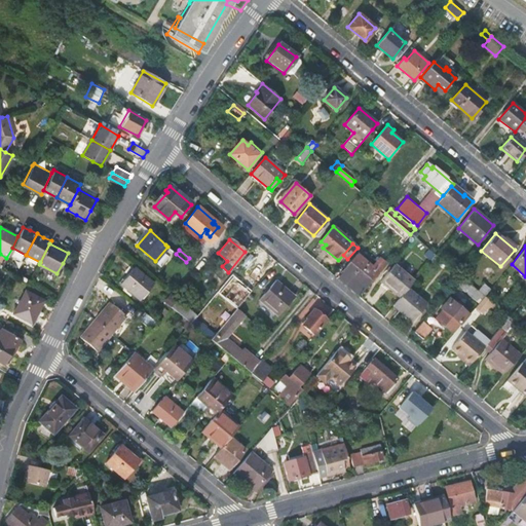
[(257,258),(251,253),(241,264),(248,269),(257,258)]
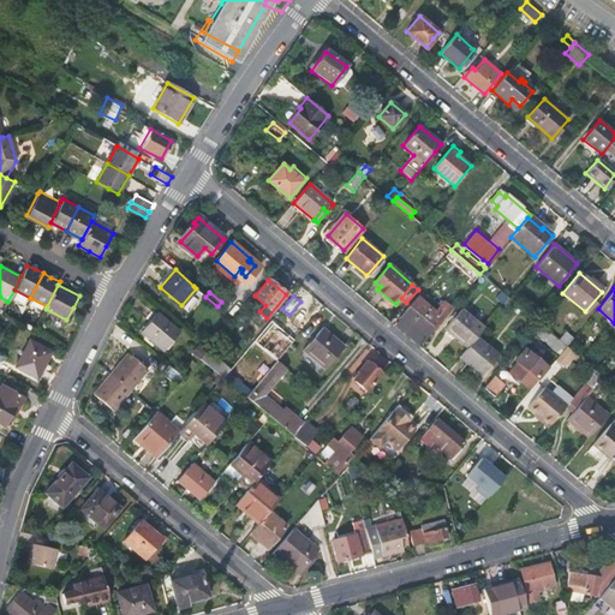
[(405,318),(396,327),(406,335),(419,346),(446,315),(441,310),(439,312),(418,296),(401,315),(405,318)]
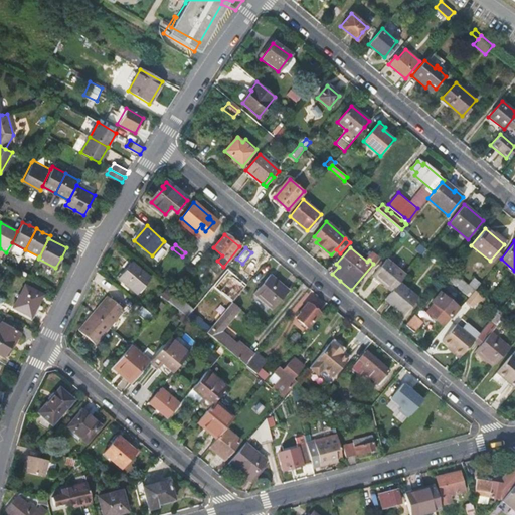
[(373,275),(392,291),(399,282),(406,274),(388,259),(373,275)]
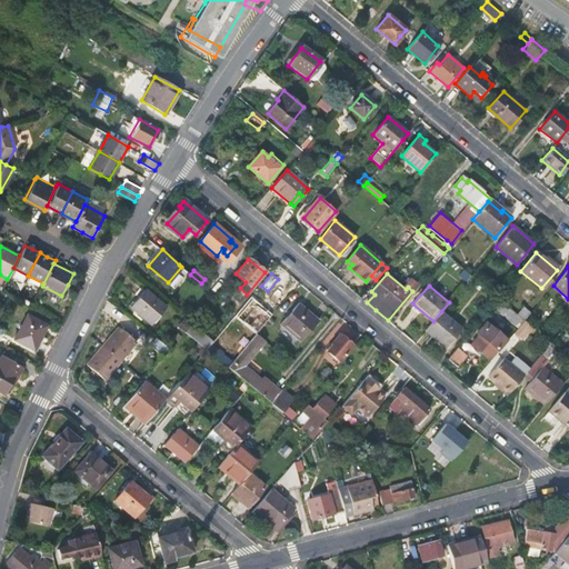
[(162,305),(143,289),(130,306),(148,321),(162,305)]
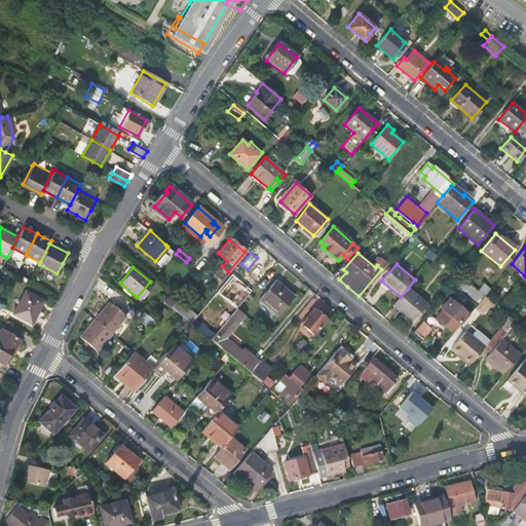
[(228,286),(245,299),(257,286),(240,271),(228,286)]
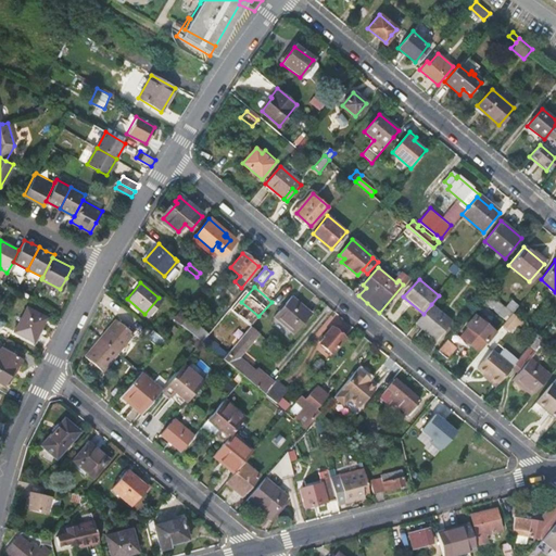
[(312,313),(291,297),(274,317),(294,333),(312,313)]
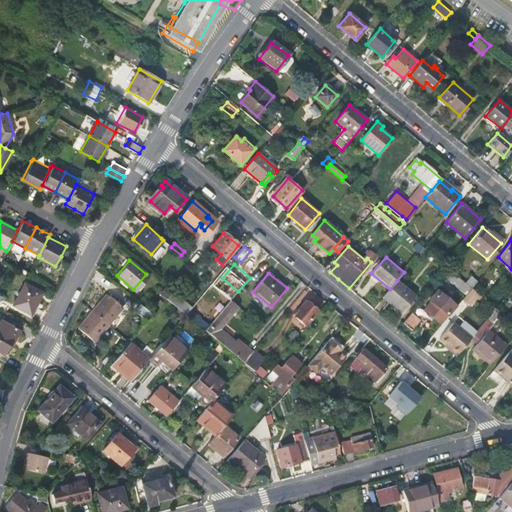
[(471,278),(466,283),(471,288),(476,282),(471,278)]
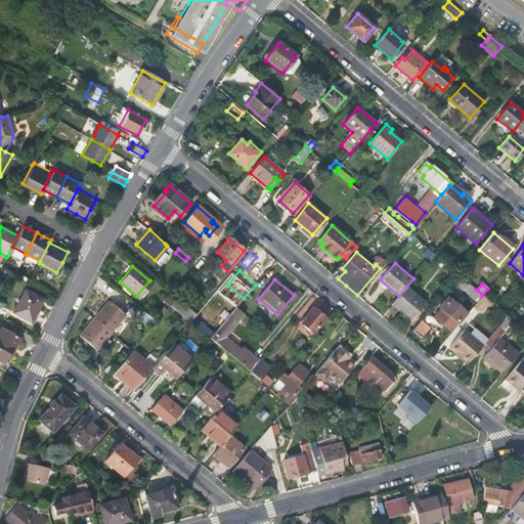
[(425,303),(406,287),(399,296),(392,304),(410,319),(425,303)]
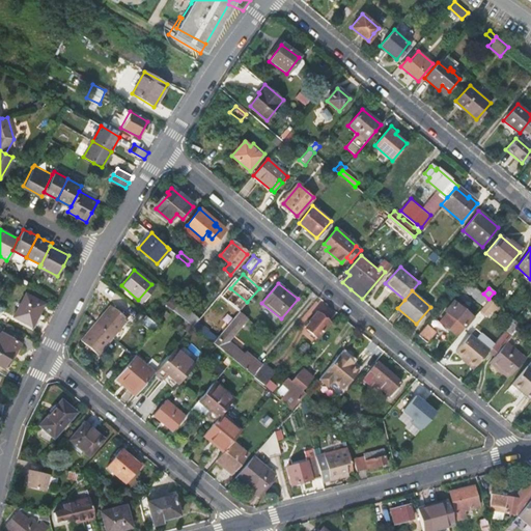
[(11,315),(23,322),(30,326),(43,303),(25,292),(11,315)]
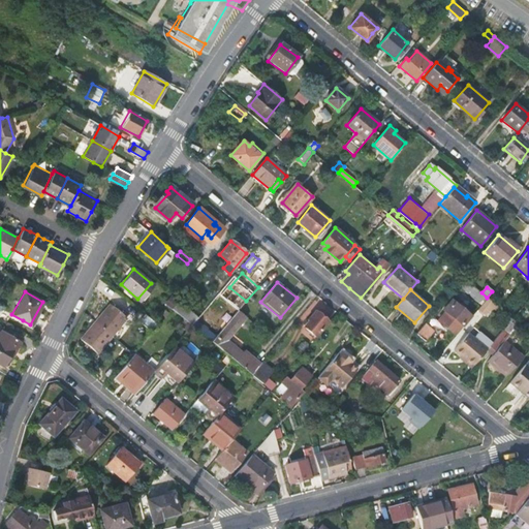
[(463,324),(464,325),(472,315),(454,299),(444,309),(446,311),(438,319),(456,334),(463,324)]
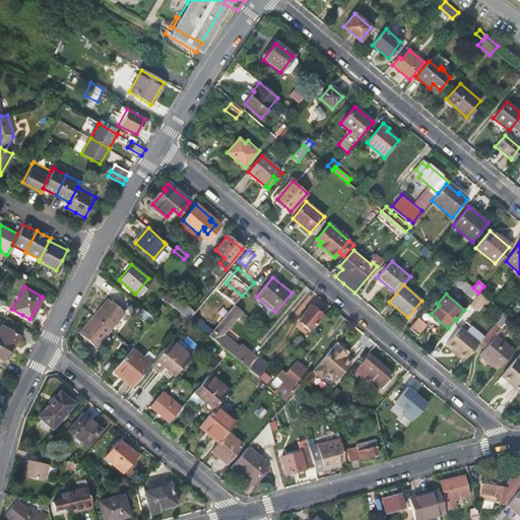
[(196,312),(176,296),(170,303),(189,320),(193,315),(196,312)]
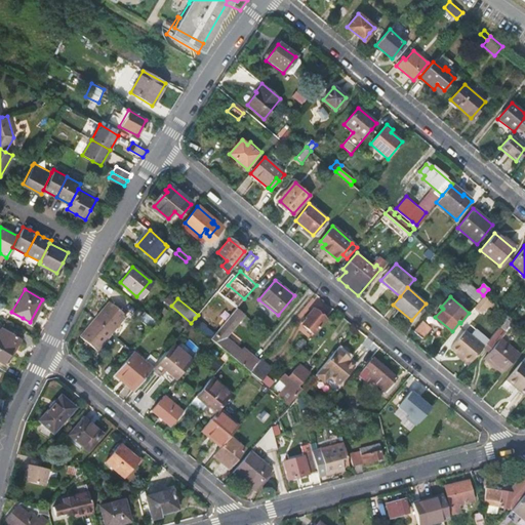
[(111,304),(96,320),(111,333),(125,316),(111,304)]
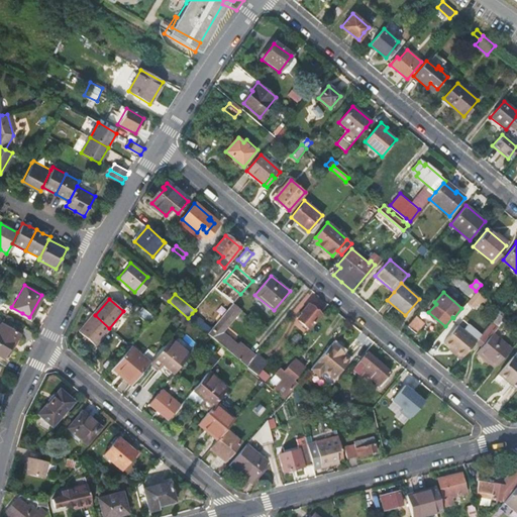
[(308,329),(320,314),(308,303),(300,312),(303,315),(298,321),(308,329)]
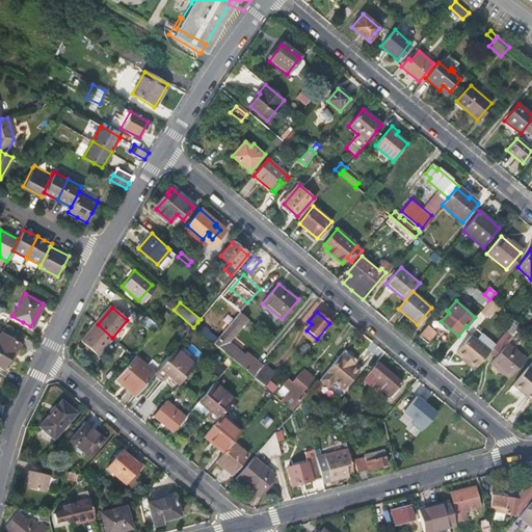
[(229,343),(247,320),(239,313),(217,339),(213,344),(224,353),(233,361),(253,377),(262,367),(245,353),(243,355),(229,343)]
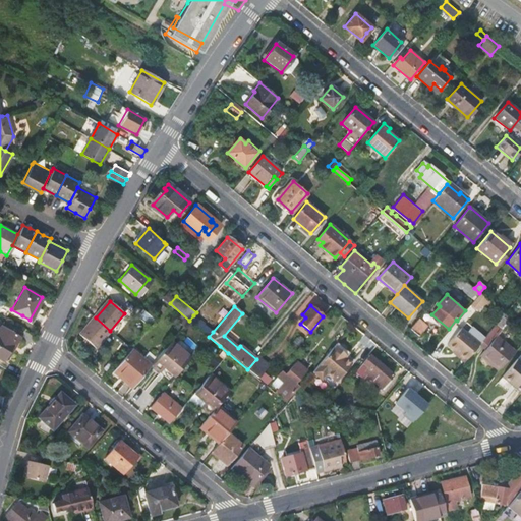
[(136,317),(150,328),(155,321),(142,309),(136,317)]
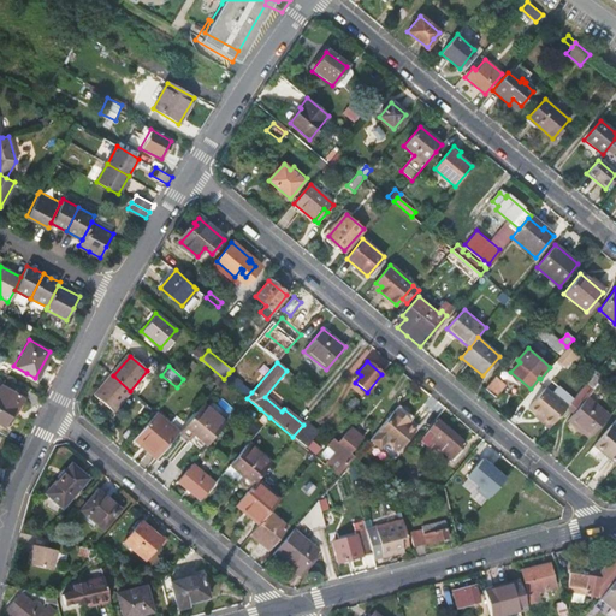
[(568,424),(590,440),(609,418),(587,401),(593,389),(603,377),(596,372),(593,374),(568,406),(564,409),(573,416),(568,424)]
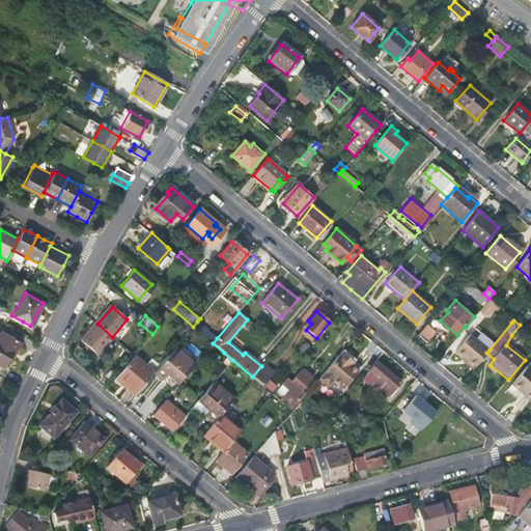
[(217,338),(197,322),(193,327),(201,334),(212,343),(213,343),(217,338)]
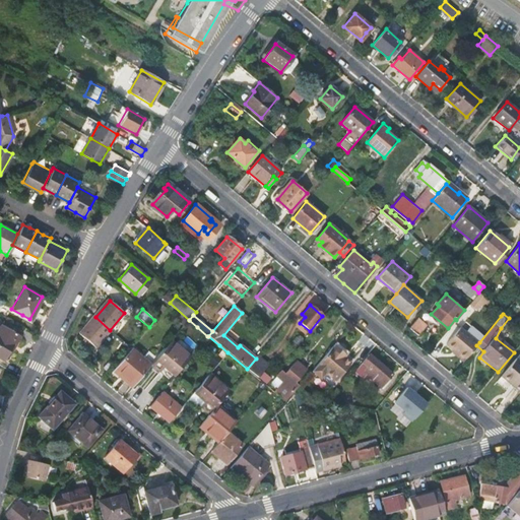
[(95,347),(110,330),(95,317),(80,334),(95,347)]
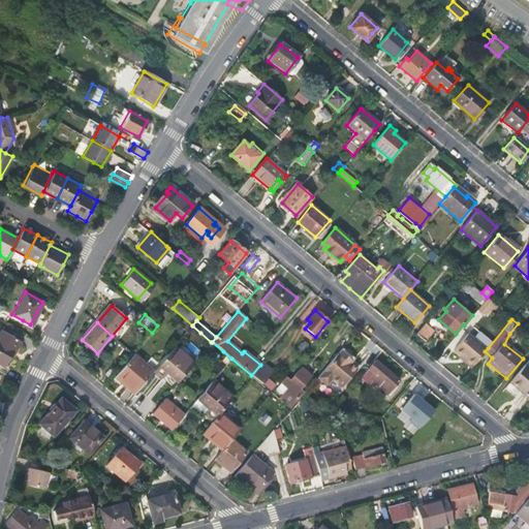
[(434,331),(425,322),(416,333),(426,340),(434,331)]
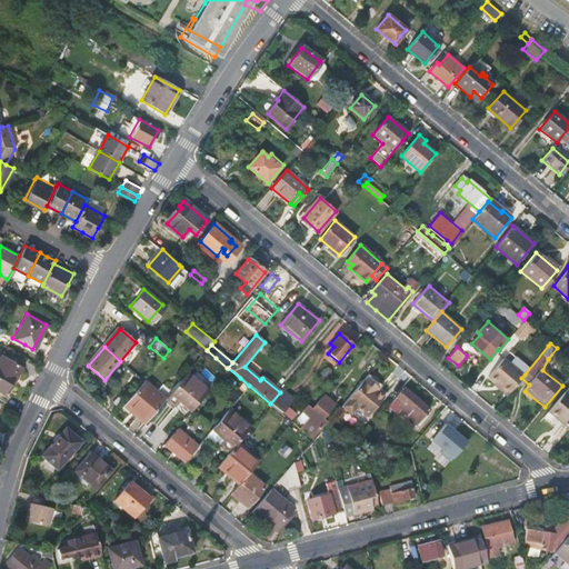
[(199,360),(208,367),(216,358),(207,350),(199,360)]
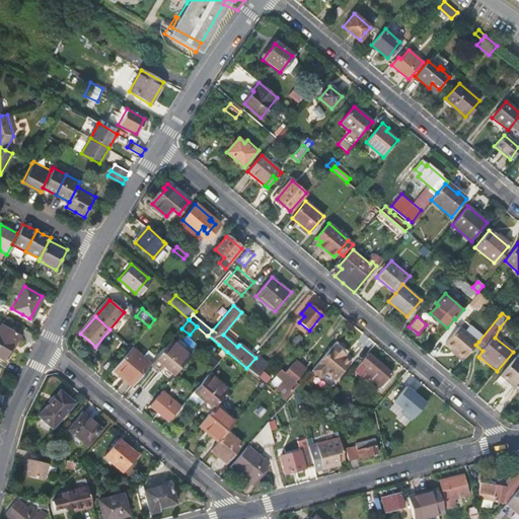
[(0,325),(0,356),(3,358),(13,342),(15,343),(20,335),(1,324),(0,325)]
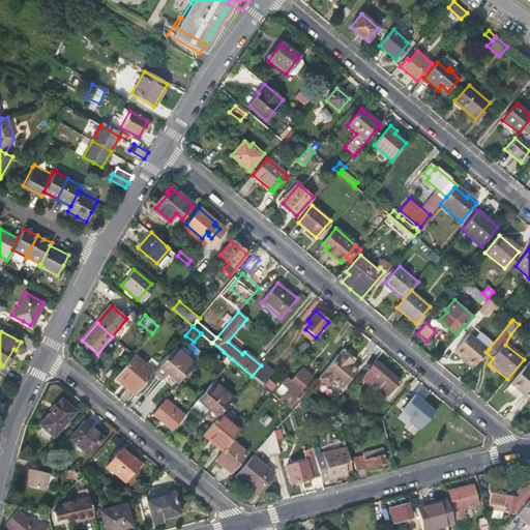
[(455,350),(474,365),(486,352),(489,349),(470,332),(455,350)]
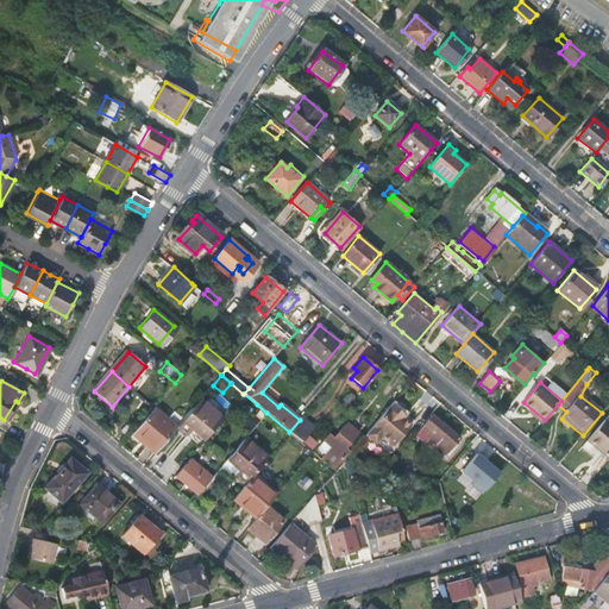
[(231,406),(233,407),(242,396),(244,394),(243,394),(231,383),(223,393),(233,402),(231,406)]
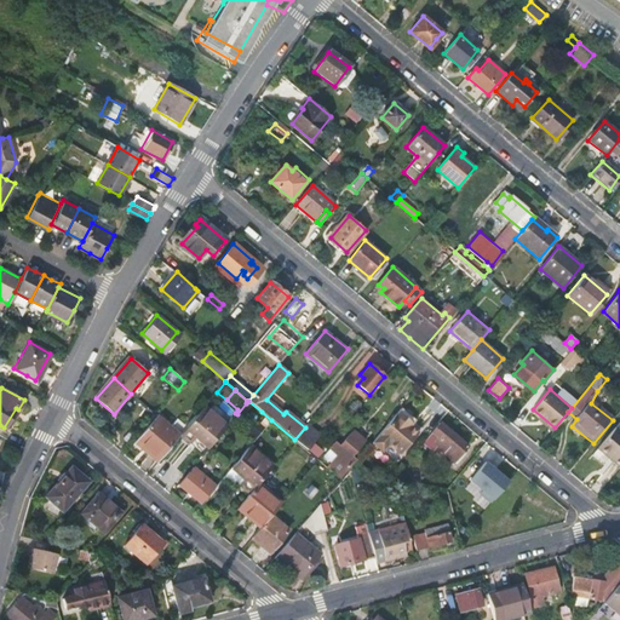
[(251,425),(262,412),(248,401),(246,403),(237,414),(251,425)]
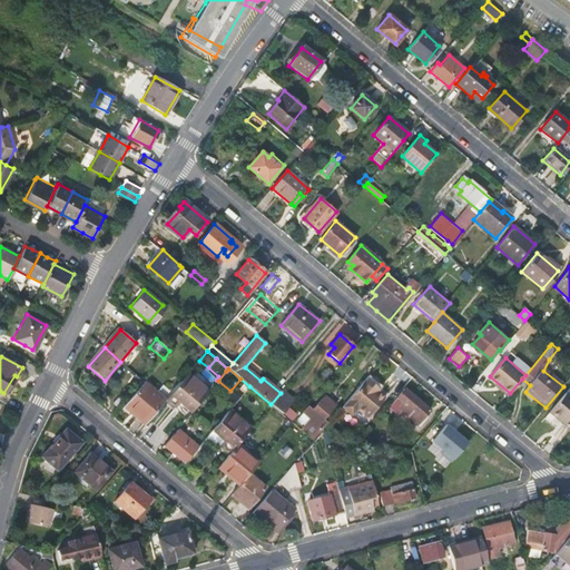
[(180,401),(192,411),(208,392),(187,374),(167,399),(176,406),(180,401)]
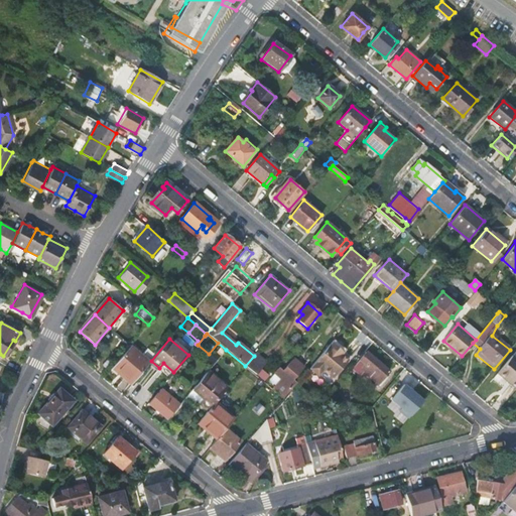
[(346,349),(334,340),(309,368),(316,374),(319,373),(323,369),(333,378),(349,360),(342,354),(346,349)]
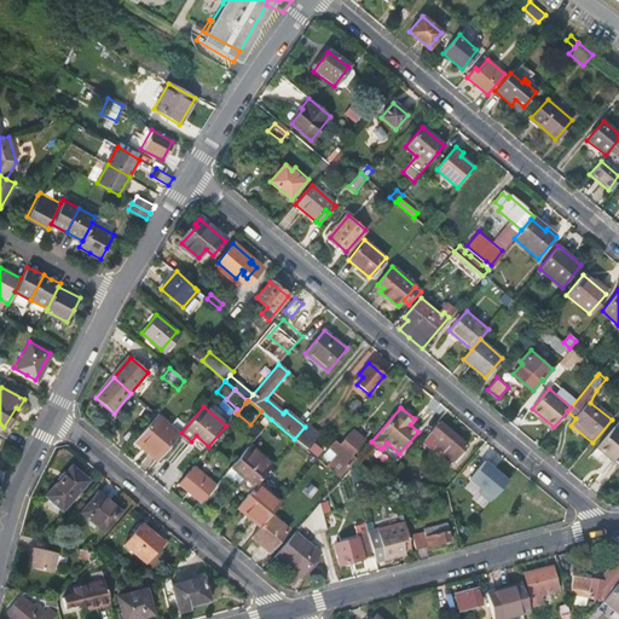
[(145,446),(160,458),(179,435),(156,416),(134,441),(143,449),(145,446)]
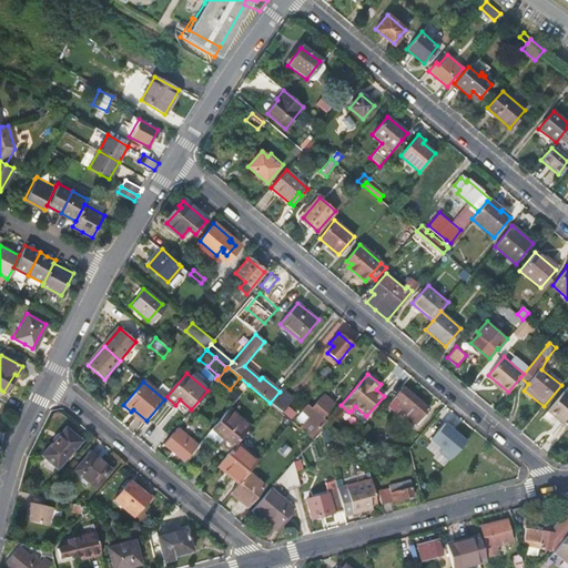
[(411,409),(406,415),(415,423),(427,408),(403,387),(395,397),(399,401),(411,409)]
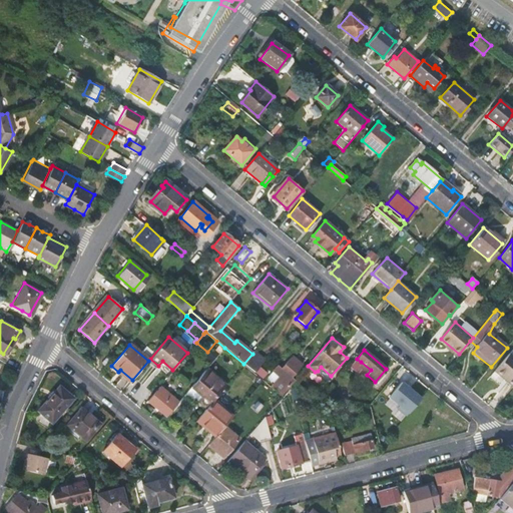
[(264,360),(253,352),(252,354),(243,364),(253,372),(264,360)]
